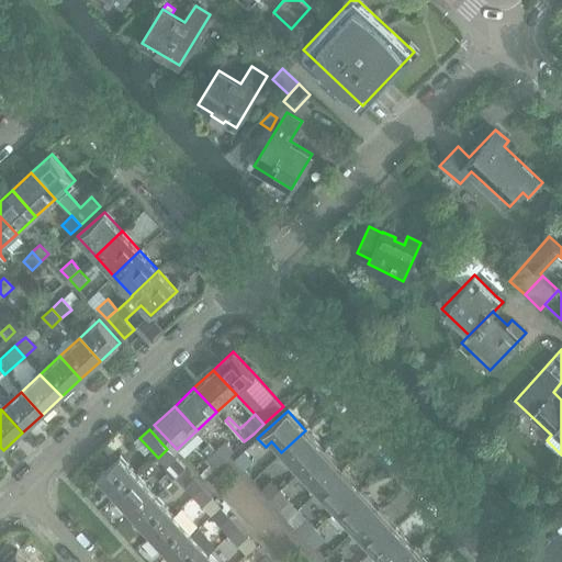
[(300,472),(324,450),(305,430),(281,452),(300,472)]
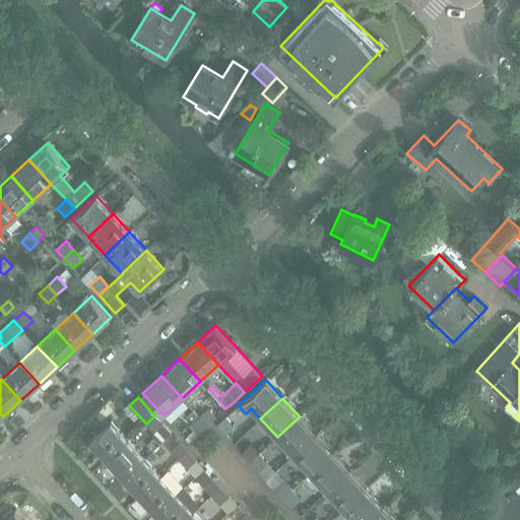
[(199,416),(193,410),(207,426),(217,416),(208,407),(199,416)]
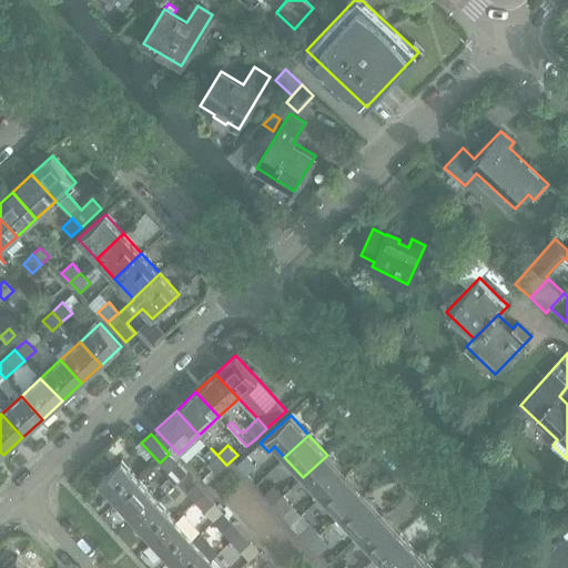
[(208,464),(216,474),(226,465),(211,448),(205,454),(211,460),(208,464)]
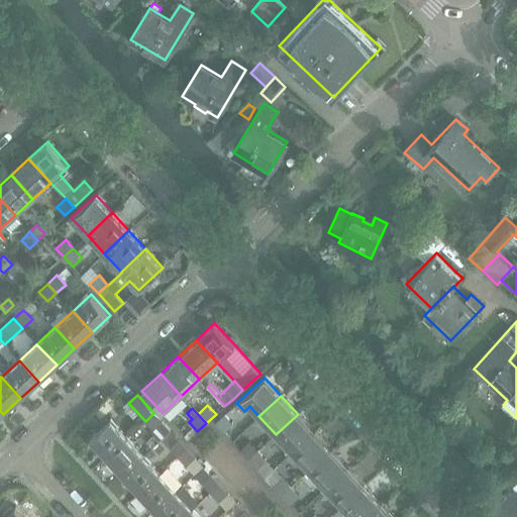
[(152,430),(162,422),(153,413),(145,421),(152,430)]
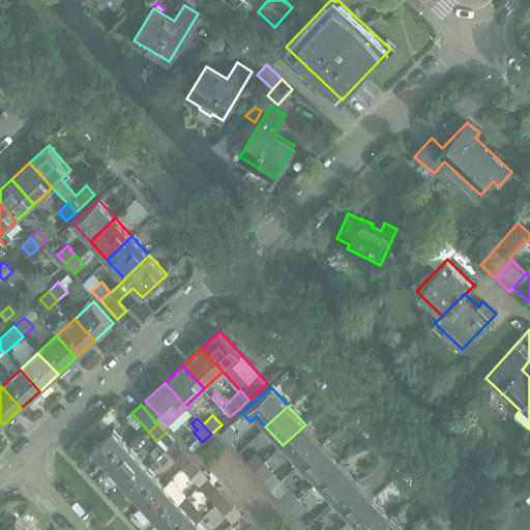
[(230,424),(221,434),(229,444),(239,435),(230,424)]
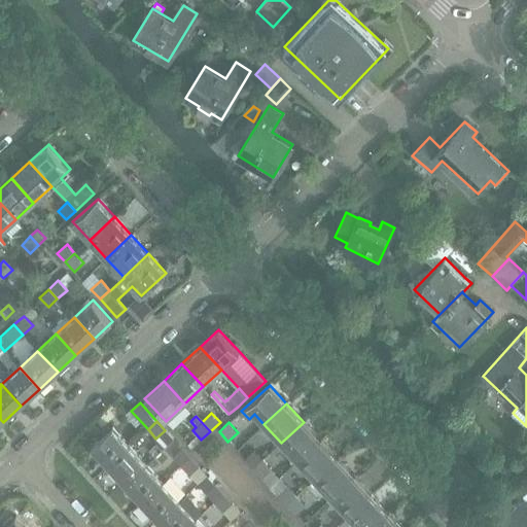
[(299,461),(321,441),(304,422),(281,443),(299,461)]
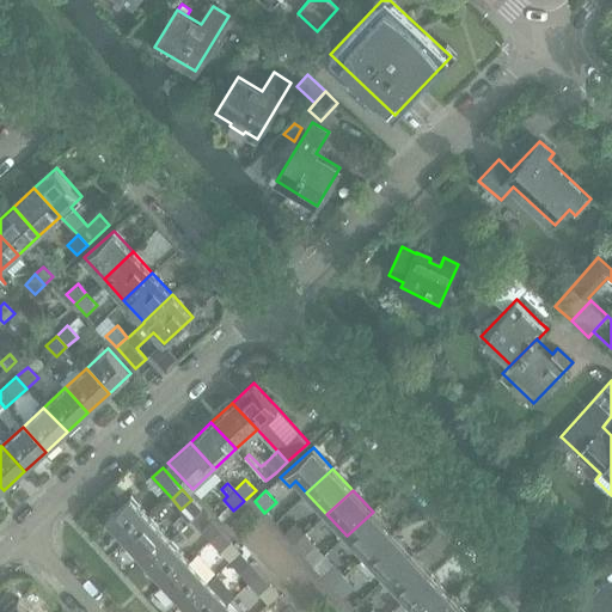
[(132,496),(105,519),(126,542),(151,518),(132,496)]
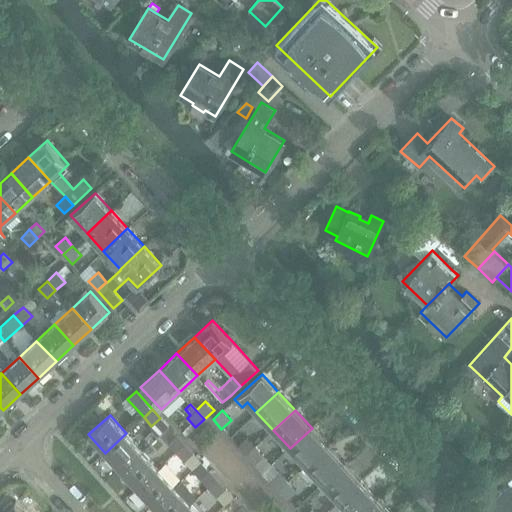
[(306,466),(328,445),(312,428),(290,448),(306,466)]
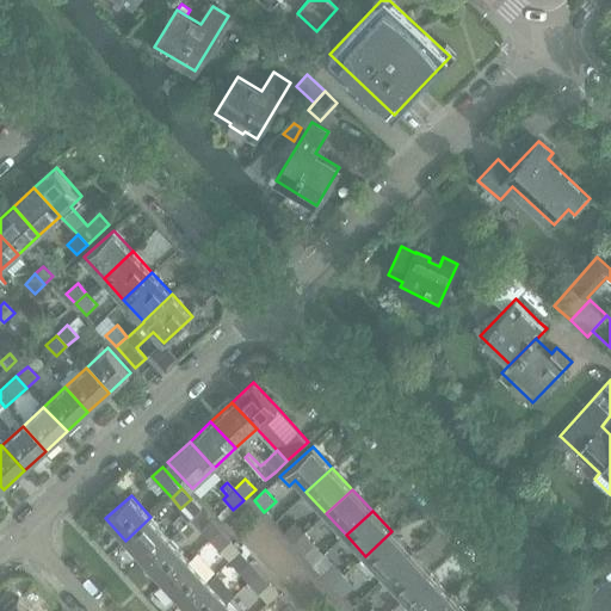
[(144,561),(171,538),(150,517),(125,541),(144,561)]
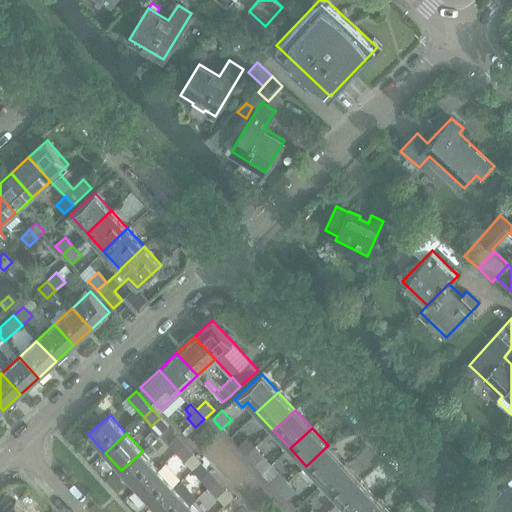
[(185,445),(177,436),(168,444),(176,453),(185,445)]
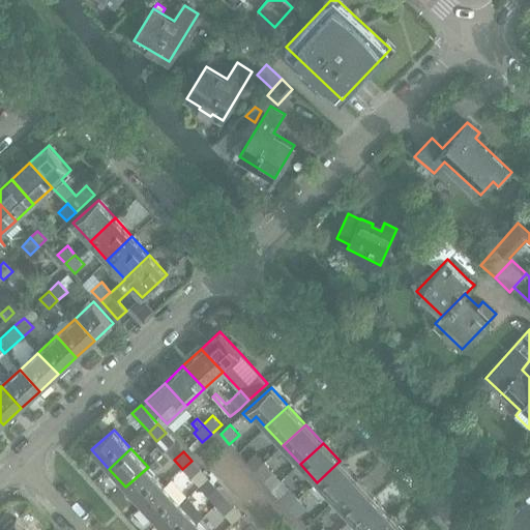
[(256,452),(246,462),(255,471),(265,462),(256,452)]
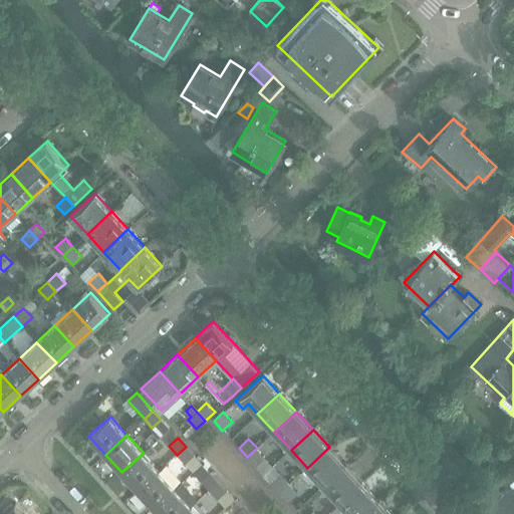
[(202,464),(186,447),(177,455),(194,472),(202,464)]
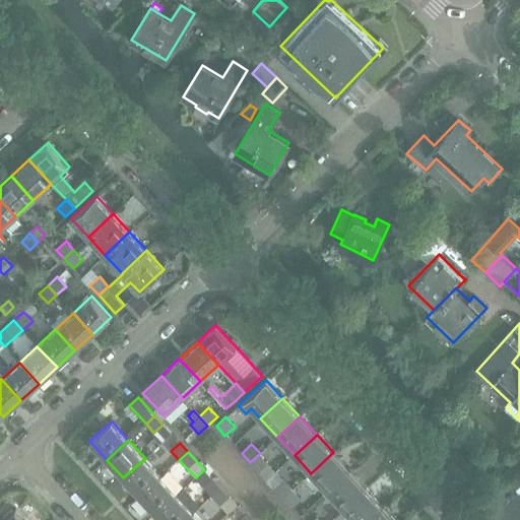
[(327,491),(349,470),(333,452),(311,473),(327,491)]
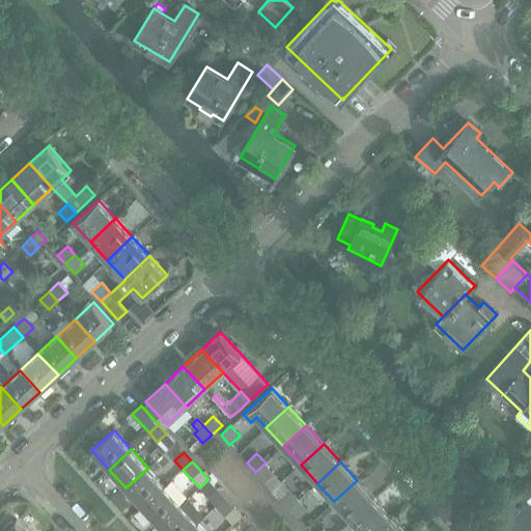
[(266,463),(255,472),(273,491),(282,481),(266,463)]
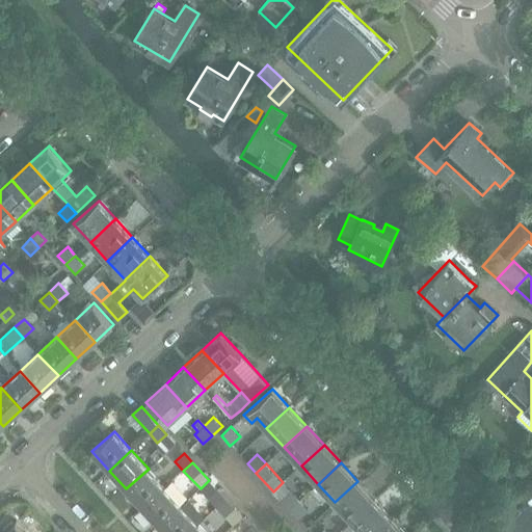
[(142,507),(165,487),(149,469),(126,488),(142,507)]
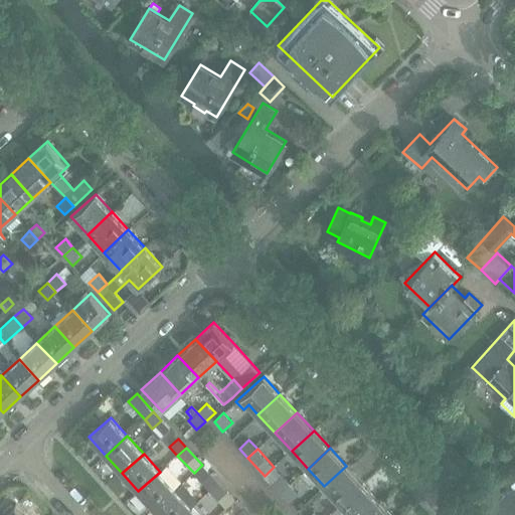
[(219,483),(202,465),(194,473),(210,491),(219,483)]
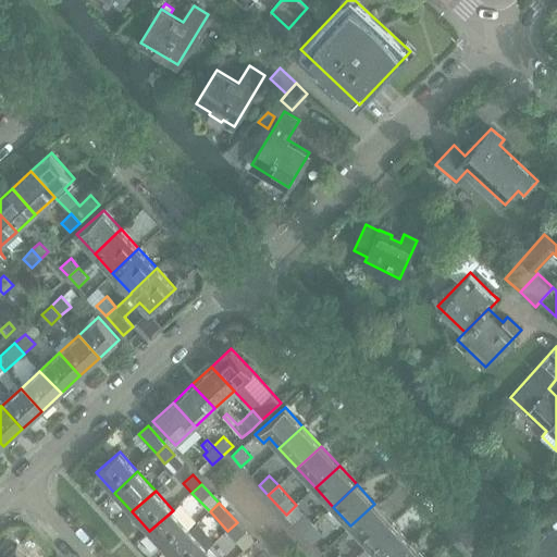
[(369,545),(393,523),(374,504),(350,525),(369,545)]
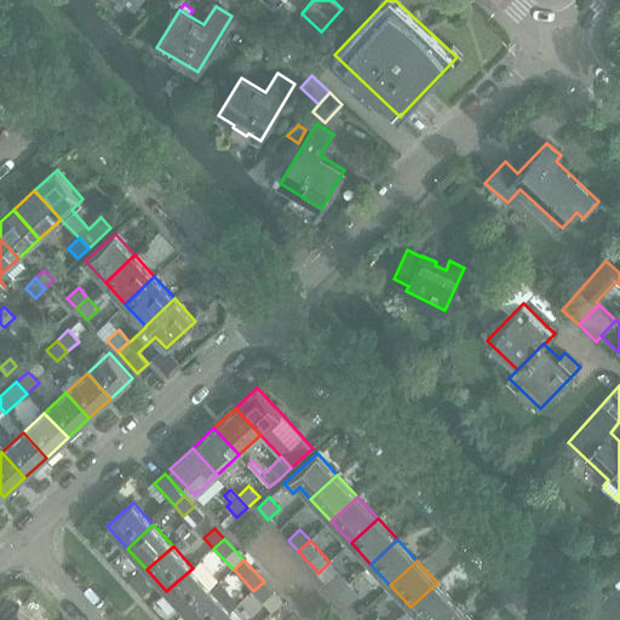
[(329,562),(319,573),(338,595),(350,584),(329,562)]
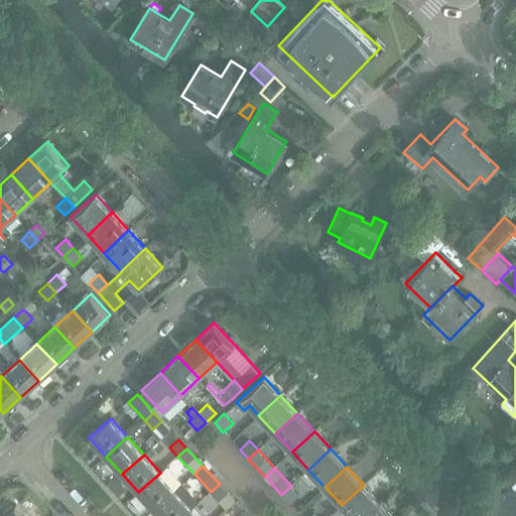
[(155,510),(176,490),(160,473),(138,492),(155,510)]
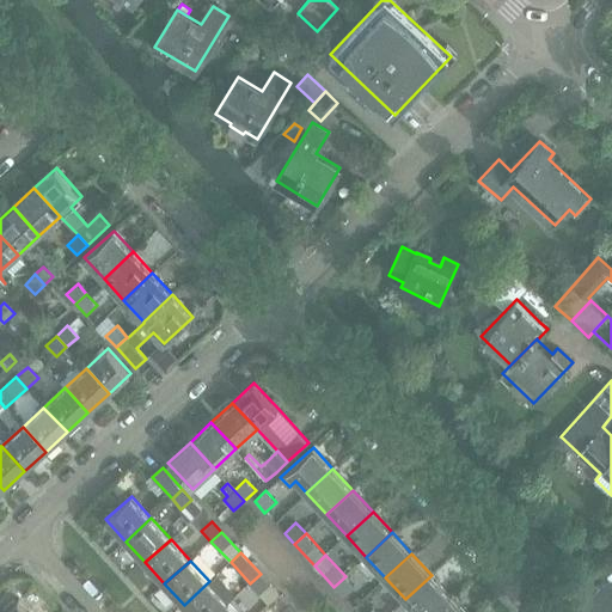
[(270,585),(261,574),(250,583),(259,594),(270,585)]
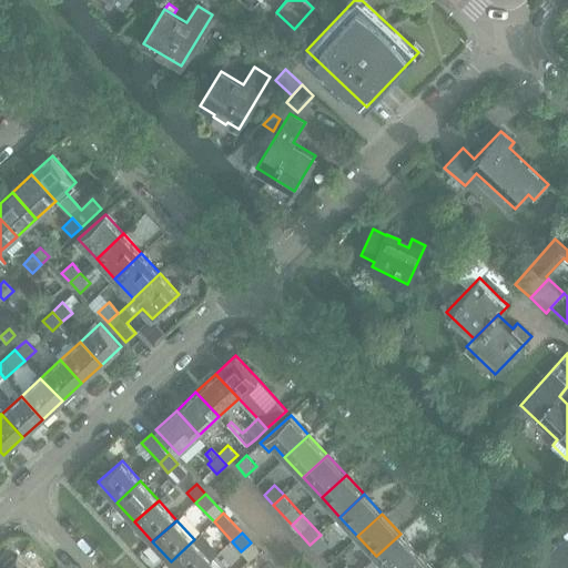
[(368,567),(379,567),(384,565),(386,567),(402,567),(418,554),(401,534),(376,556),(366,565),(368,567)]
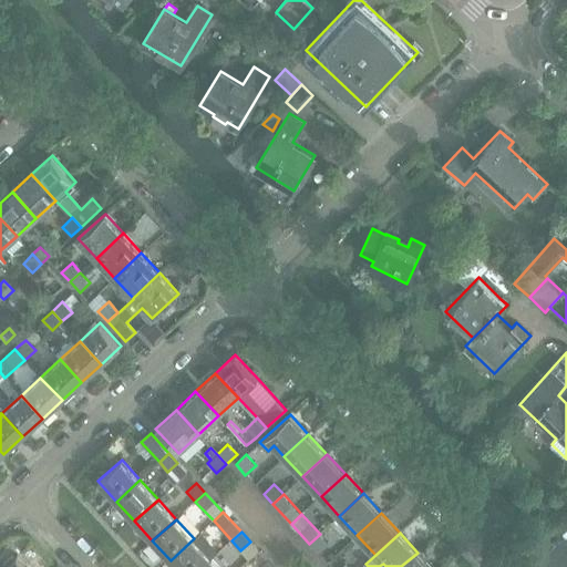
[(318,553),(329,544),(320,534),(309,544),(318,553)]
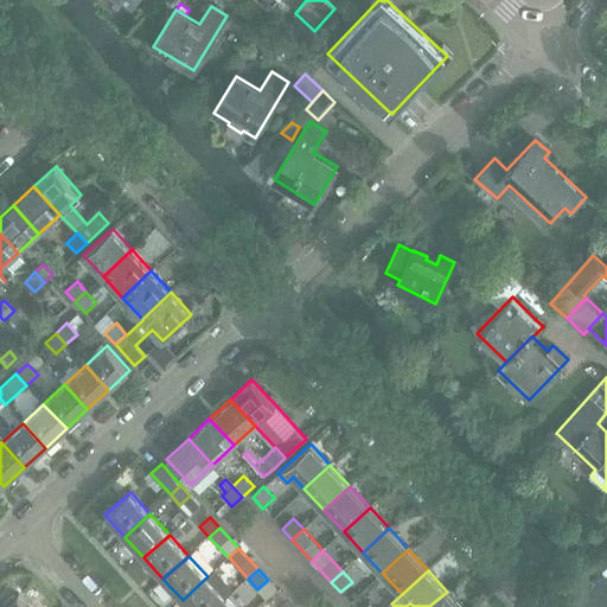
[(189,606),(216,606),(227,598),(208,576),(183,600),(189,606)]
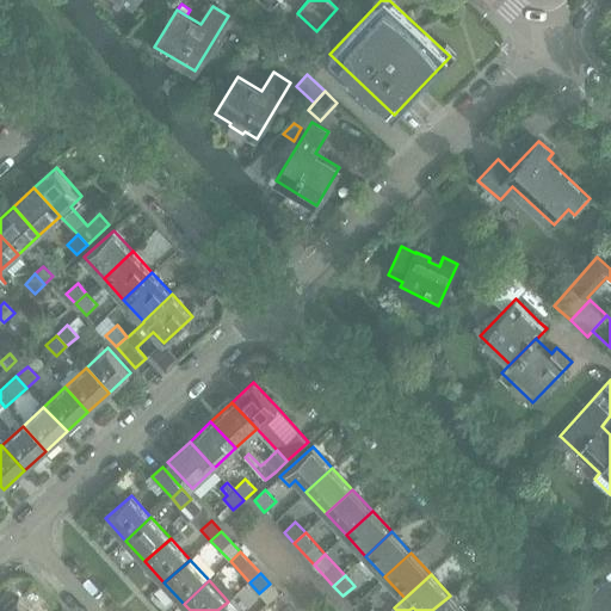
[(463,610),(450,596),(432,610),(463,610)]
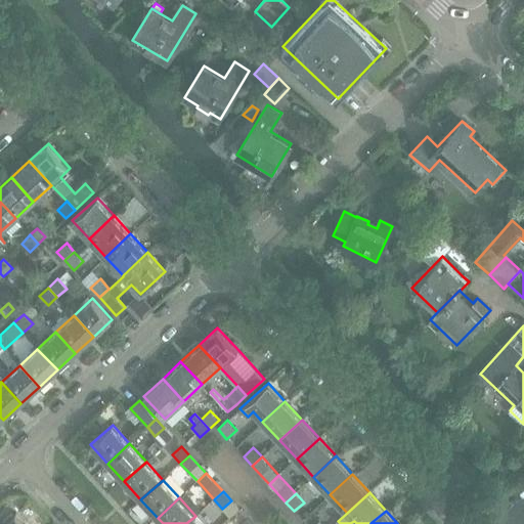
[(5,523),(4,523),(25,523),(15,514),(13,516),(11,514),(3,521),(5,523)]
